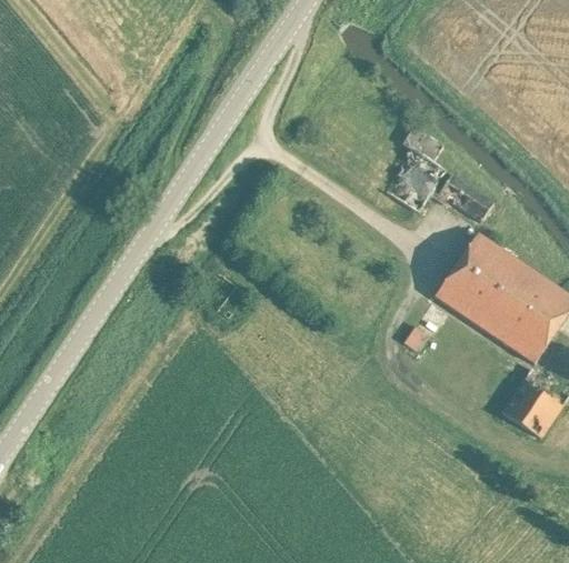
[(383,189),(417,211),(431,189),(443,171),(430,162),(441,146),(412,127),(401,143),(410,150),(383,189)]
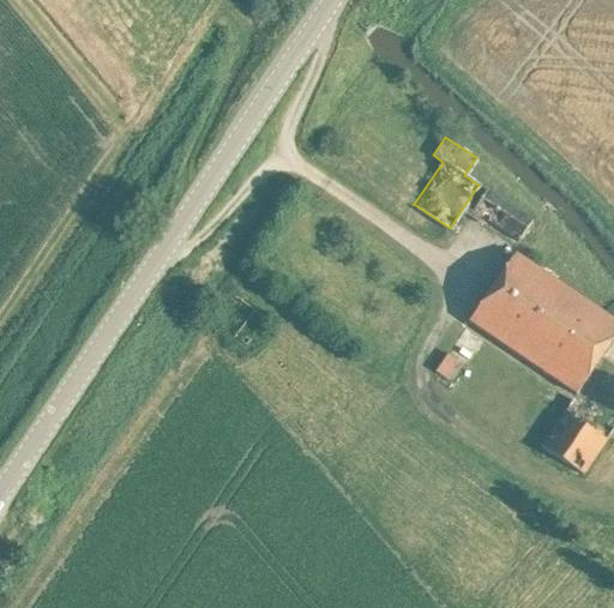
[(487,190),(479,185),(465,204),(519,240),(533,220),(487,190)]
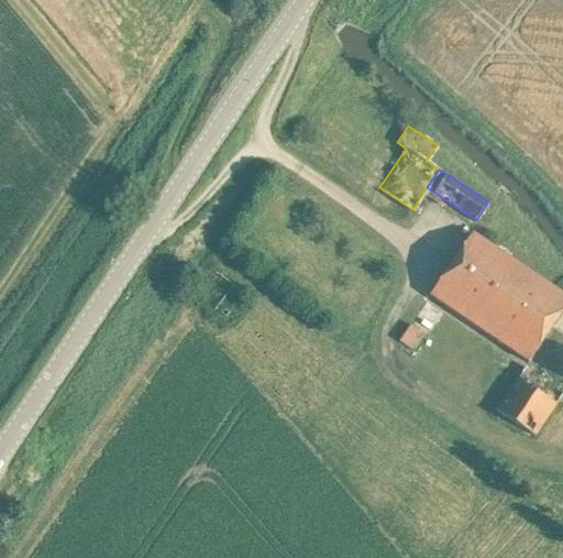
[(530,361),(562,310),(562,294),(471,232),(430,294),(530,361)]
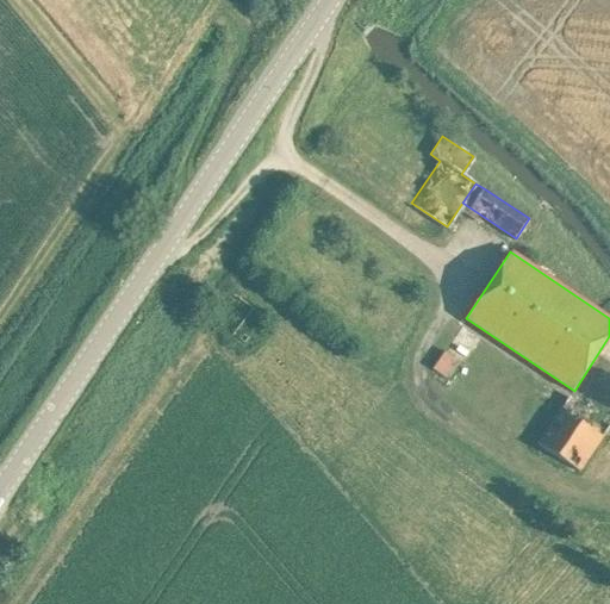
[(450,343),(462,350),(475,331),(462,323),(450,343)]
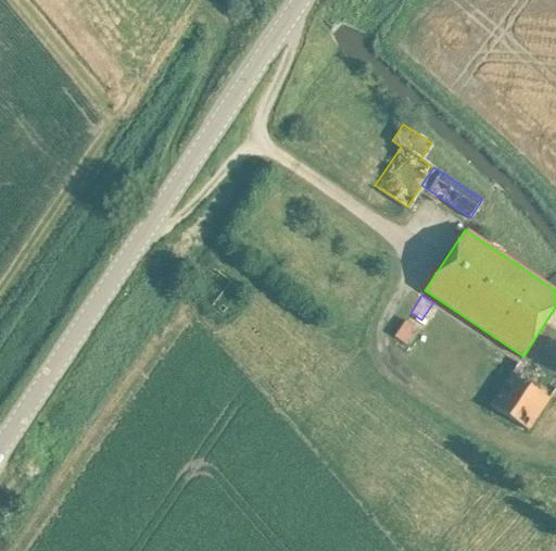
[(404,342),(416,325),(405,317),(393,334),(404,342)]
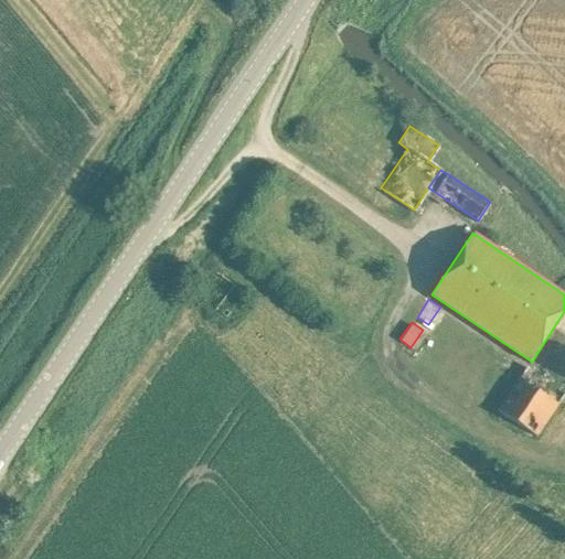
[(558,449),(564,438),(564,391),(528,367),(499,409),(558,449)]
